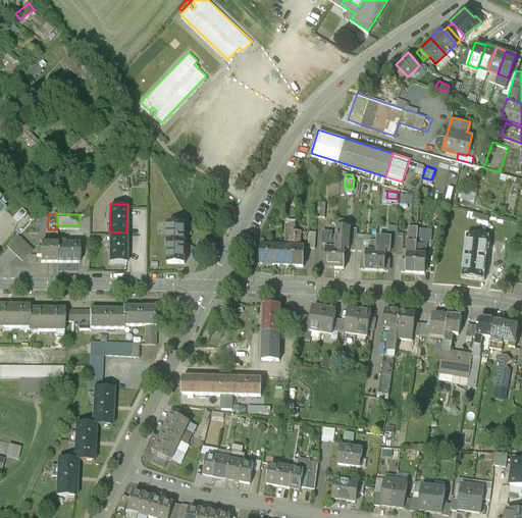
[(185,220),(167,220),(167,260),(185,260),(185,220)]
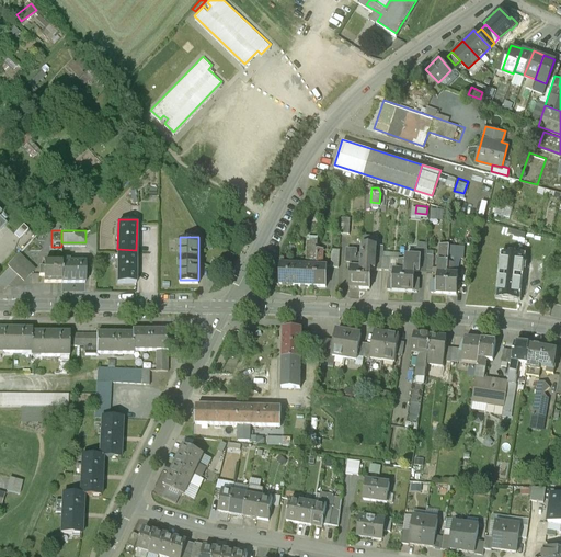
[(318,239),(308,239),(307,262),(306,283),(316,283),(317,263),(317,252),(318,247),(318,239)]
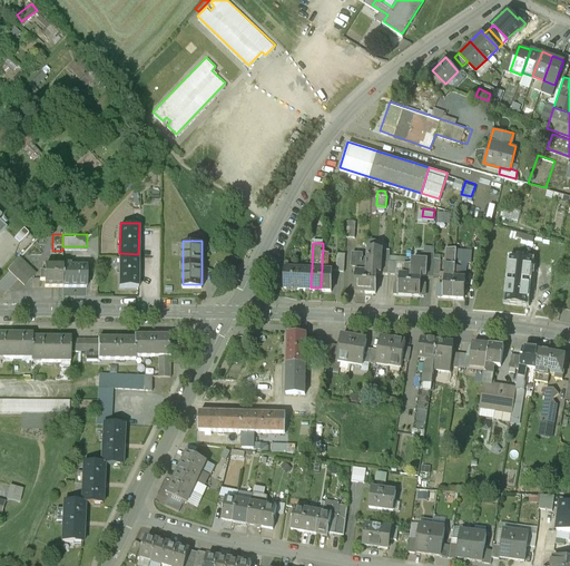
[(455,247),(446,246),(445,262),(443,282),(439,282),(438,294),(443,294),(443,295),(453,295),(454,275),(455,257),(455,247)]
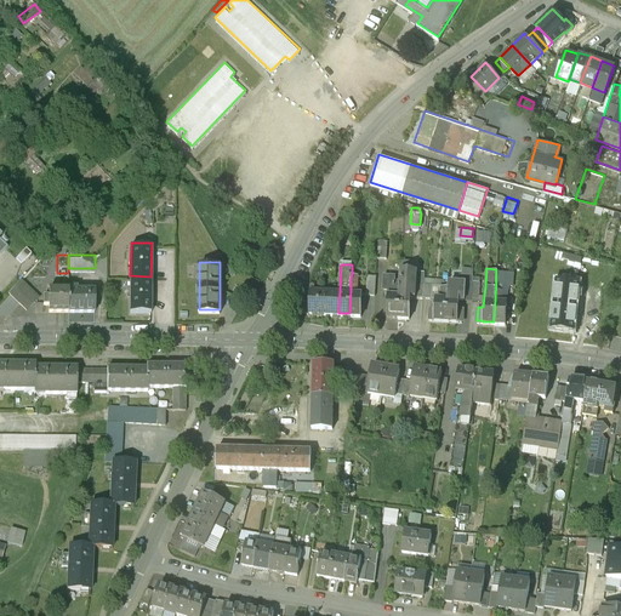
[(411,269),(400,269),(400,279),(398,315),(409,317),(410,302),(411,295),(415,295),(415,286),(410,285),(411,269)]
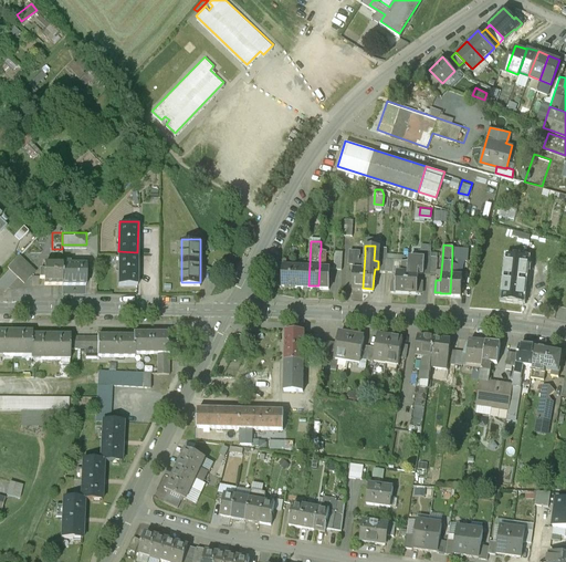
[(343,249),(334,249),(334,267),(342,267),(343,249)]
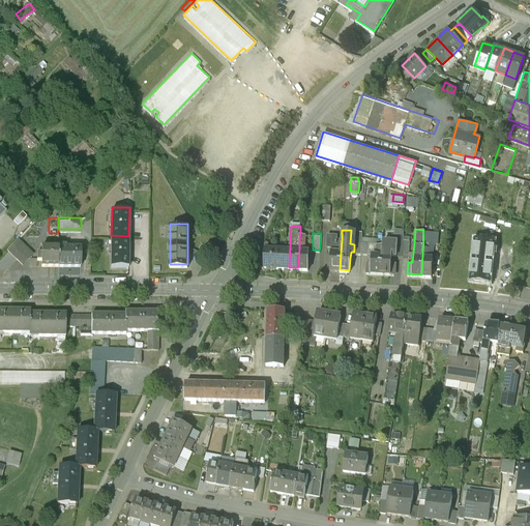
[(336,234),(327,233),(326,245),(333,246),(332,250),(331,250),(330,269),(340,269),(342,238),(336,238),(336,234)]
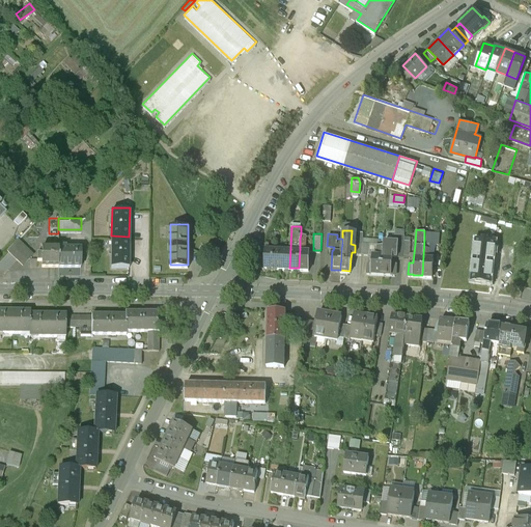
[(392,241),(383,241),(383,243),(383,253),(381,273),(394,273),(395,262),(391,262),(392,254),(396,254),(397,236),(392,234),(392,241)]
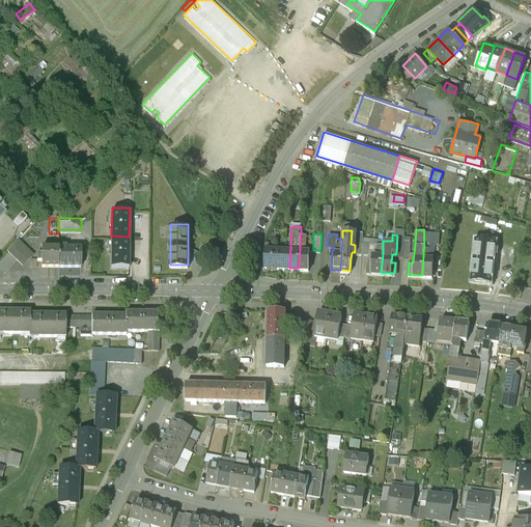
[(129,237),(111,236),(111,265),(129,265),(129,237)]
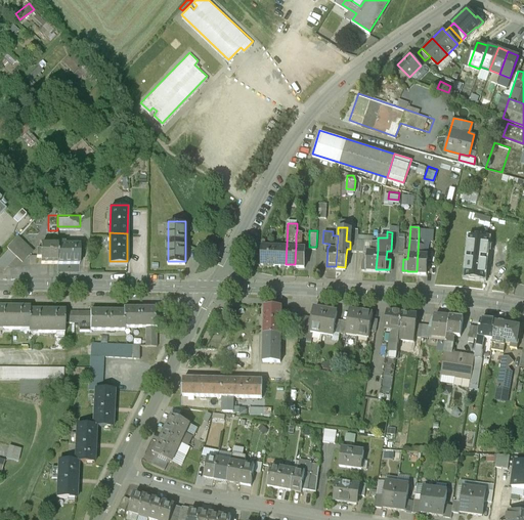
[(32,248),(16,233),(7,244),(22,258),(32,248)]
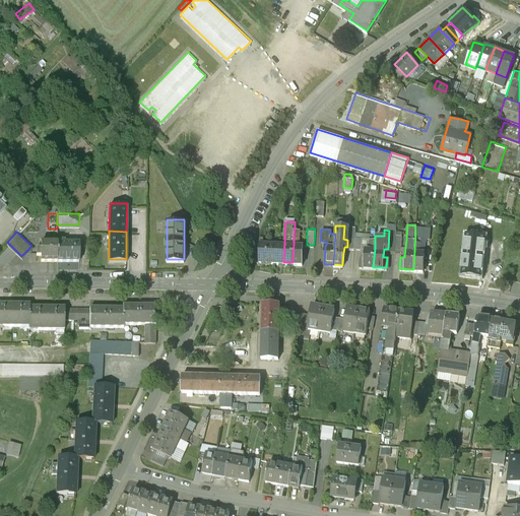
[(484,236),(466,234),(461,273),(480,275),(484,236)]
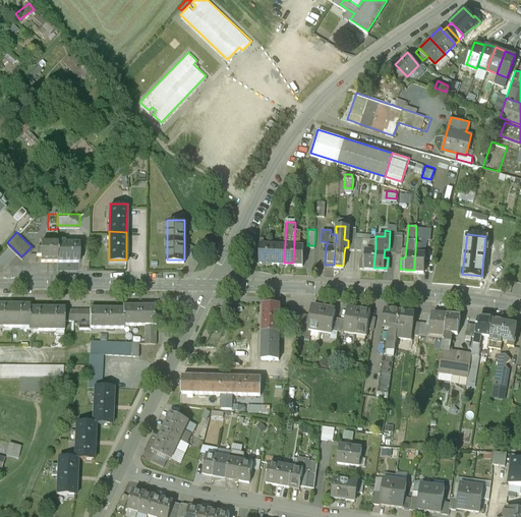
[(79,240),(65,240),(65,237),(57,237),(57,239),(57,259),(79,259),(79,240)]
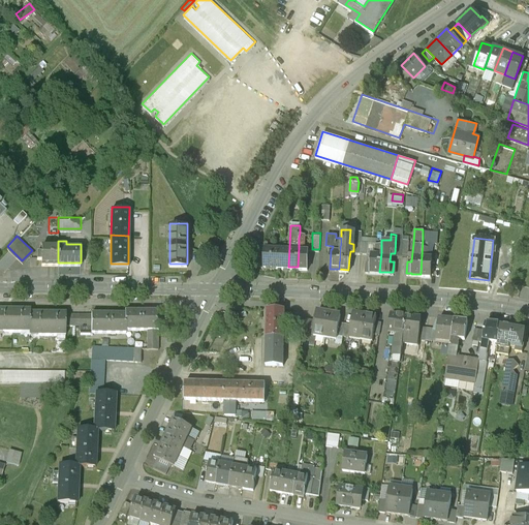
[(376,242),(368,242),(367,252),(371,252),(371,260),(366,259),(365,270),(370,271),(379,272),(381,252),(375,252),(376,242)]
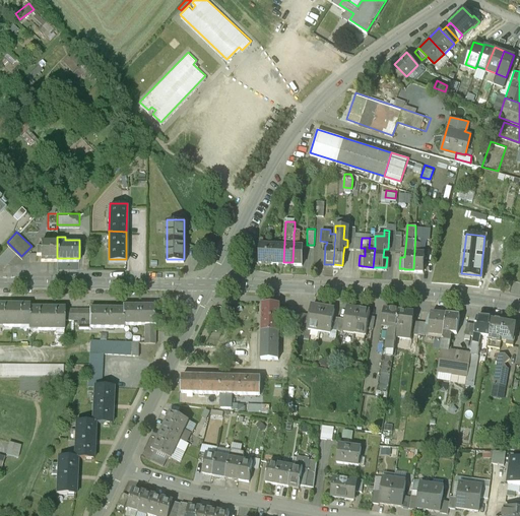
[(57,239),(41,239),(41,245),(37,245),(37,252),(41,252),(41,258),(57,258),(57,239)]
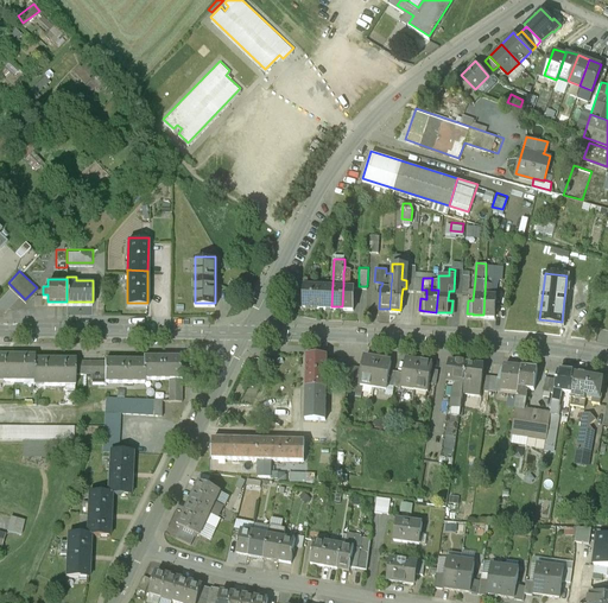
[(333,284),(303,283),(303,305),(331,306),(333,284)]
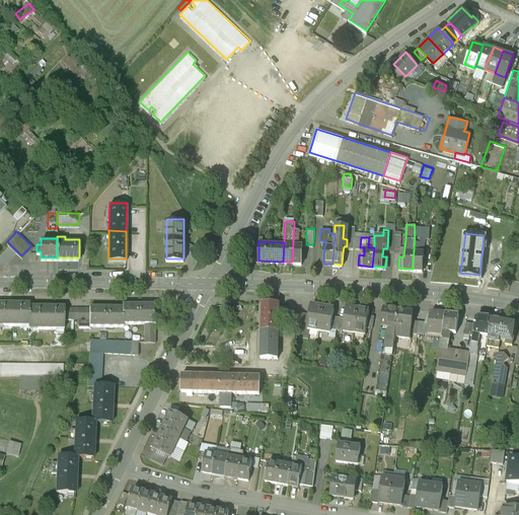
[(299,243),(293,243),(292,262),(301,263),(302,243),(299,243)]
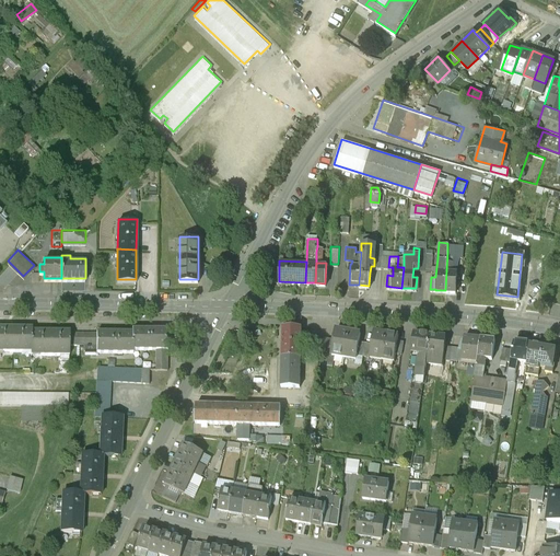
[(453,270),(446,270),(445,290),(455,291),(456,271),(453,270)]
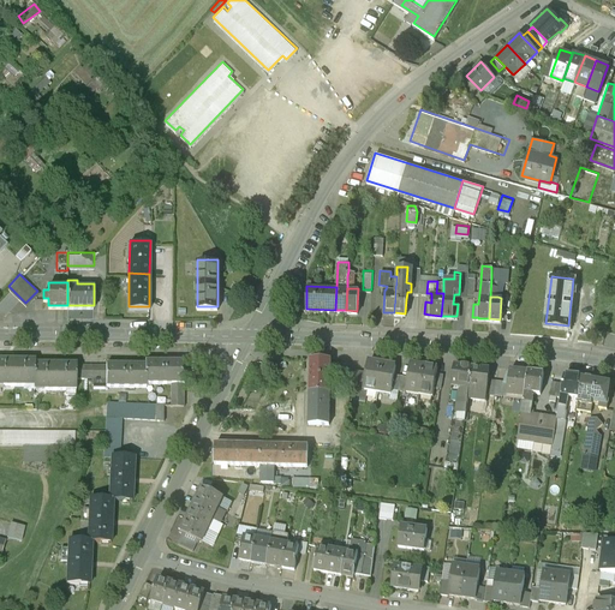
[(77,360),(35,359),(35,356),(0,356),(0,377),(4,378),(4,382),(24,382),(24,378),(34,378),(34,382),(45,382),(45,386),(66,386),(66,382),(76,382),(77,360)]
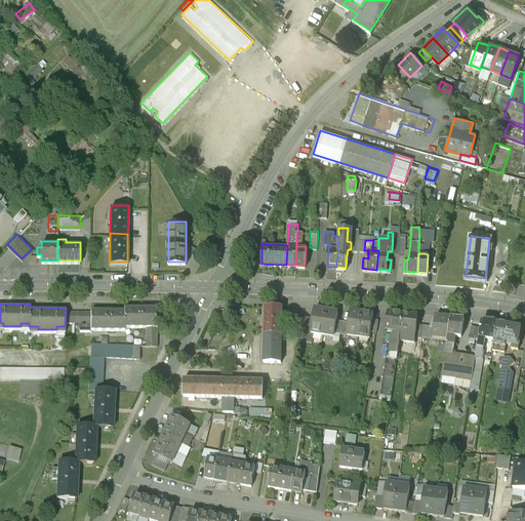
[(282,305),(265,304),(264,331),(282,332),(282,305)]
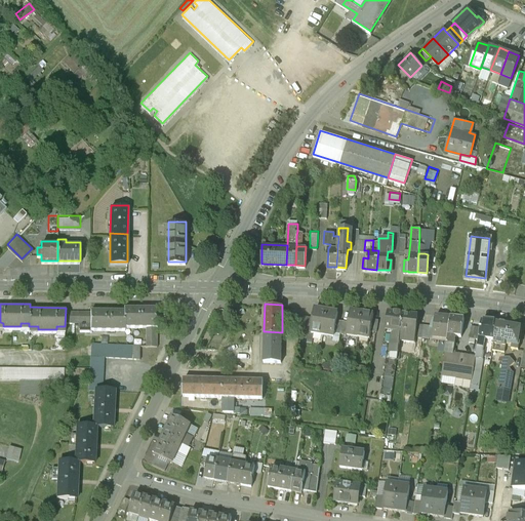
[(158,306),(124,306),(124,309),(90,308),(90,309),(90,320),(90,327),(124,327),(124,324),(147,324),(157,324),(158,324),(158,306)]
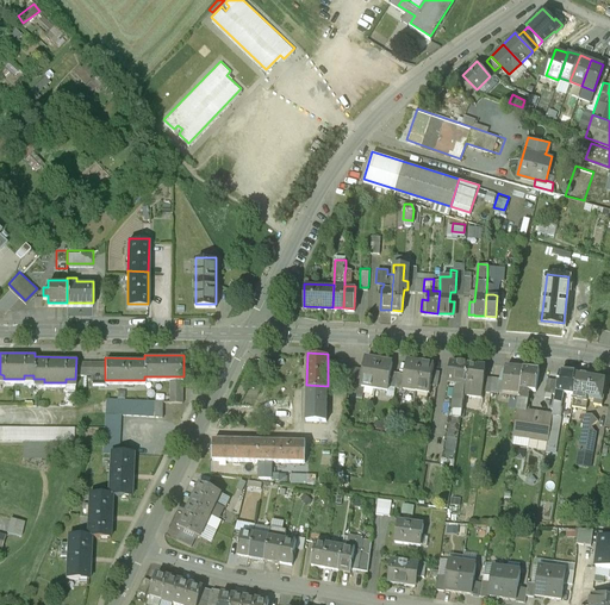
[(379,357),(366,355),(363,368),(361,382),(374,385),(379,357)]
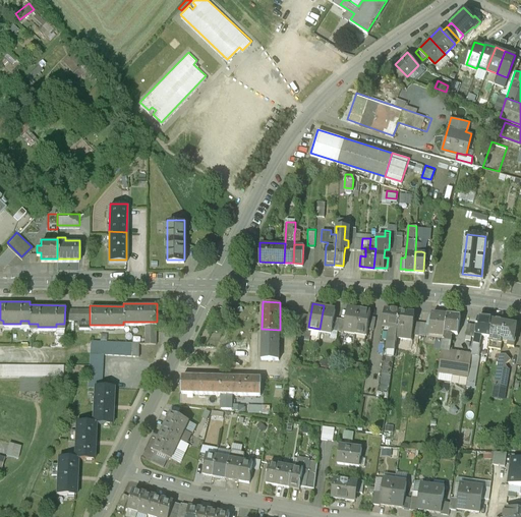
[(359,306),(348,304),(346,318),(344,329),(355,331),(359,306)]
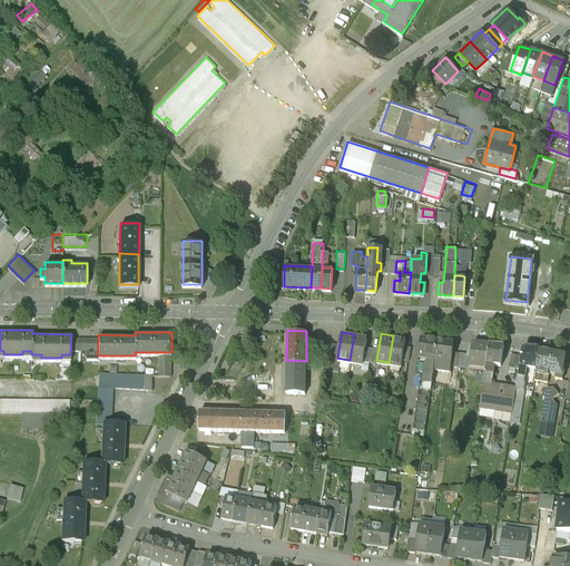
[(366,337),(354,334),(350,360),(362,362),(363,358),(365,345),(366,337)]
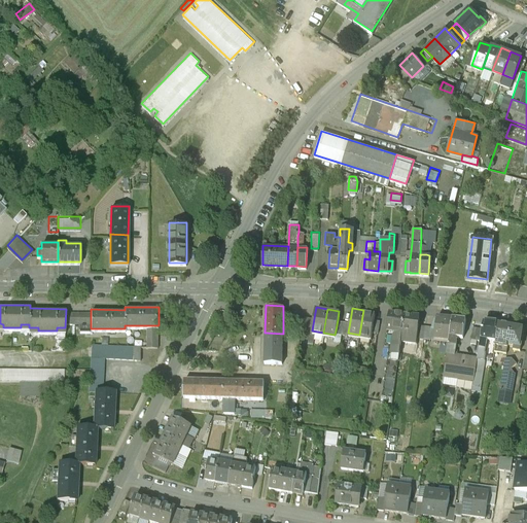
[(91,310),(72,310),(71,321),(91,321),(91,310)]
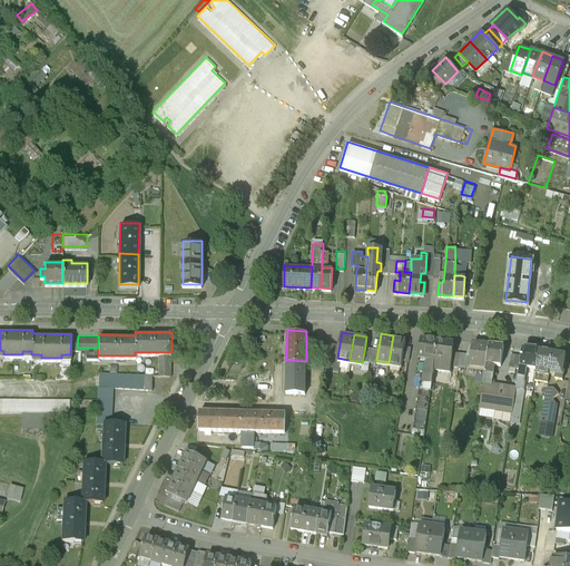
[(405,338),(393,335),(389,362),(402,364),(403,357),(405,343),(405,338)]
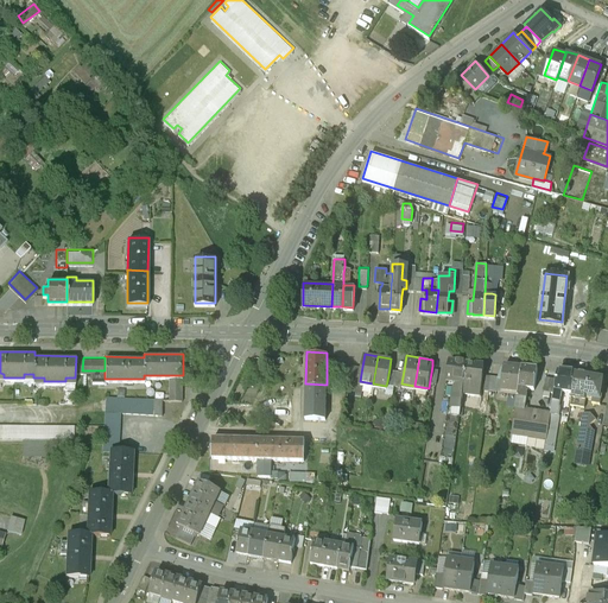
[(467,360),(449,357),(444,397),(461,399),(462,391),(463,383),(467,360)]
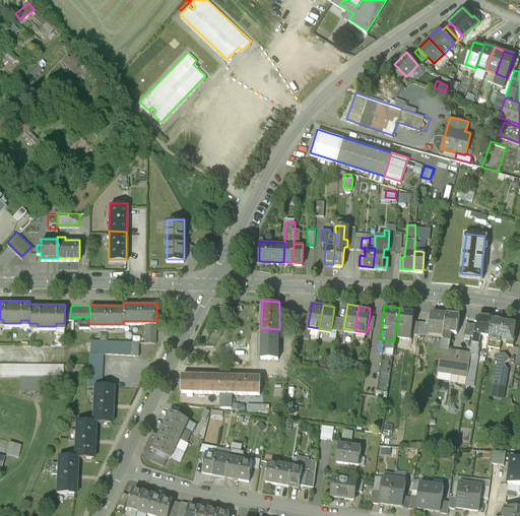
[(414,310),(399,308),(396,328),(395,334),(410,336),(411,330),(413,319),(413,316),(414,310)]
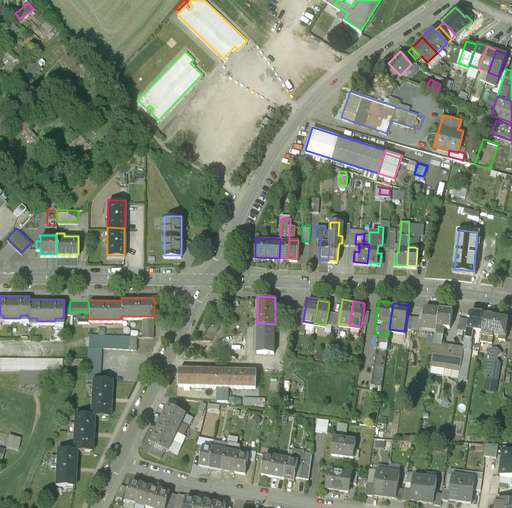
[(295,307),(284,305),(282,316),(293,318),(295,307)]
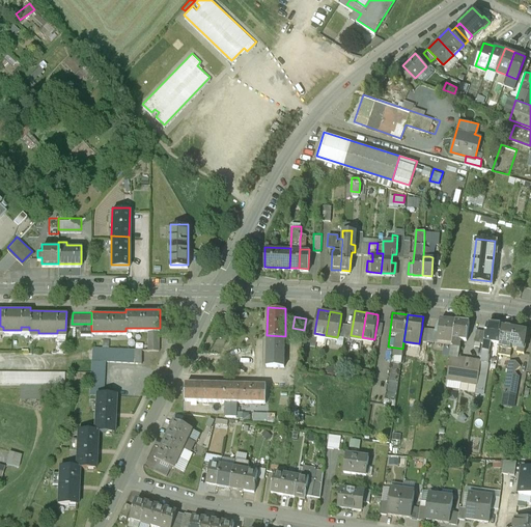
[(455,319),(440,316),(439,328),(437,338),(438,338),(444,339),(444,336),(452,337),(455,319)]
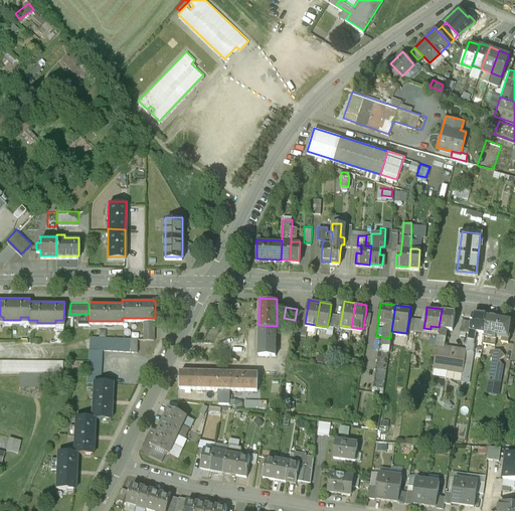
[(307,311),(297,309),(295,320),(295,321),(305,323),(307,311)]
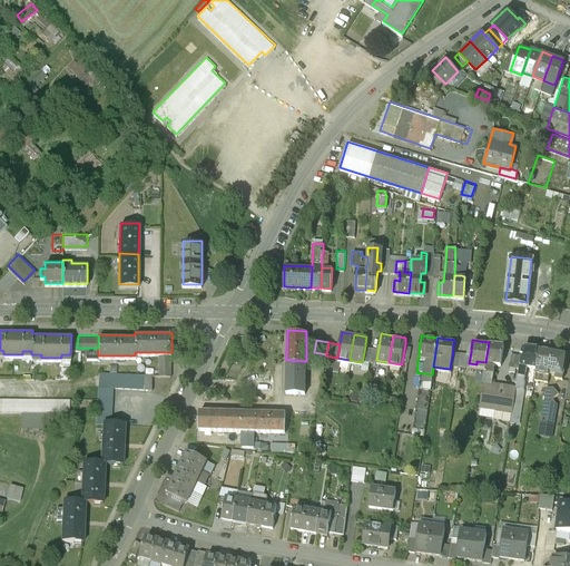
[(503,343),(489,342),(485,362),(483,380),(492,381),(494,367),(493,362),(501,363),(503,343)]
